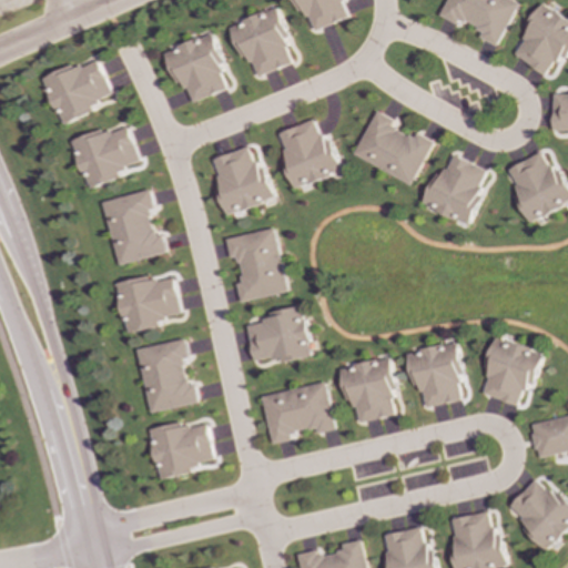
[(348,19),(341,0),(292,0),(297,13),(305,11),(313,31),(348,19)]
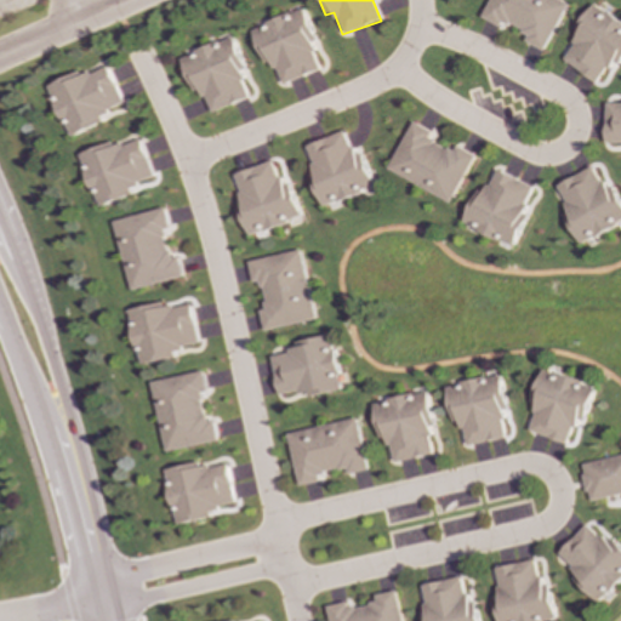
[(567,4),(559,0),(488,0),(479,18),(497,28),(501,22),(525,34),(522,41),(542,51),(567,4)]
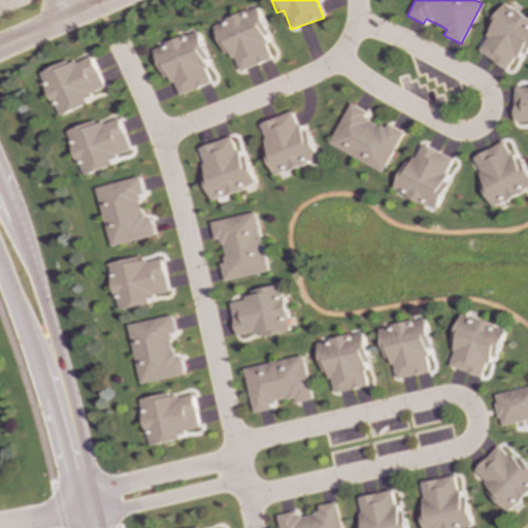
[(505,70),(518,52),(525,56),(527,51),(527,20),(503,4),(474,50),(505,70)]
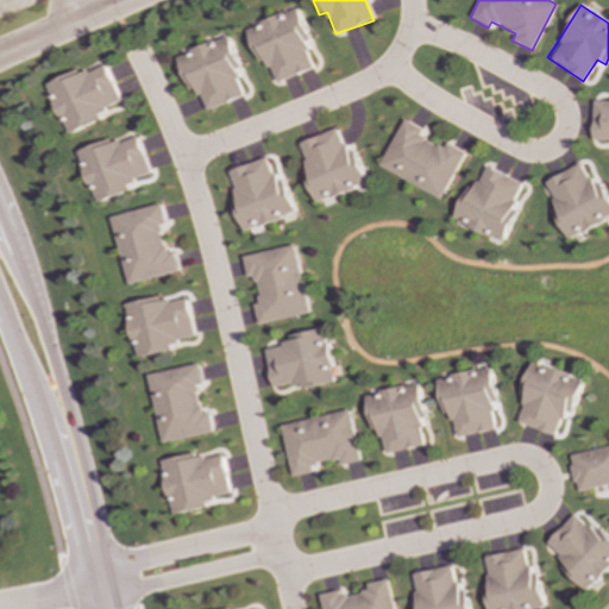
[(245,29),(258,64),(267,61),(275,83),(313,68),(303,43),(309,41),(296,8),(245,29)]
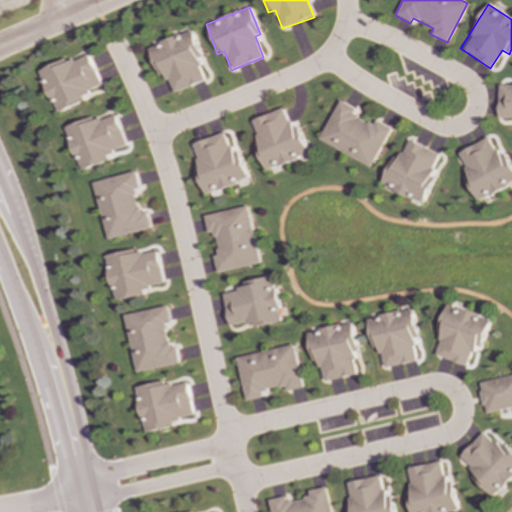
[(204,81),(196,59),(200,57),(190,30),(147,46),(161,82),(169,79),(173,93),(204,81)]
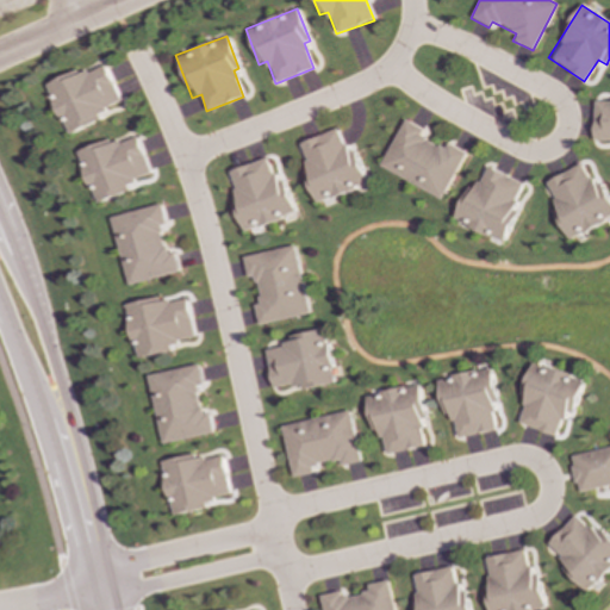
[(122,104),(105,66),(80,76),(79,72),(47,85),(68,135),(101,122),(98,113),(122,104)]
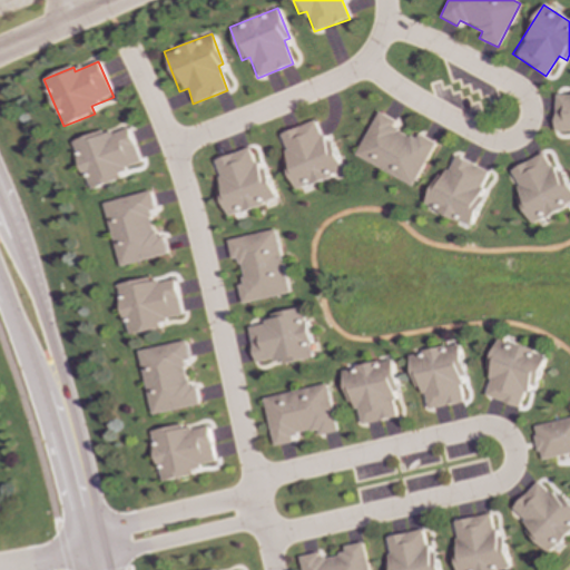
[(569,95),(554,95),(553,133),(569,133),(569,95)]
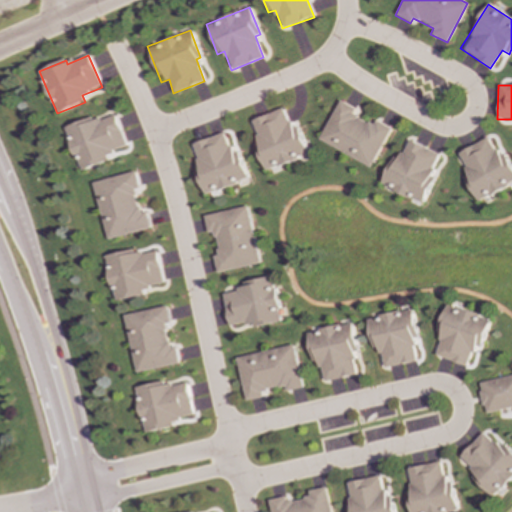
[(318,141),(371,167),(390,129),(375,121),(373,125),(351,115),(354,109),(338,101),(318,141)]
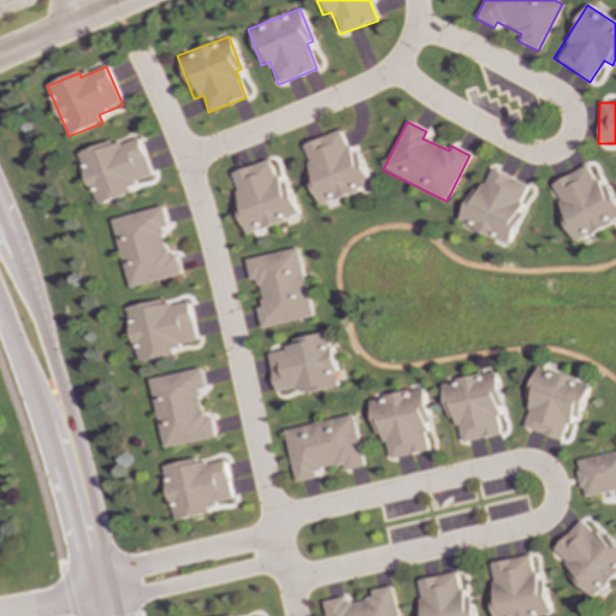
[(302,144),(309,164),(303,166),(318,206),(371,187),(357,150),(349,154),(341,131),(302,144)]
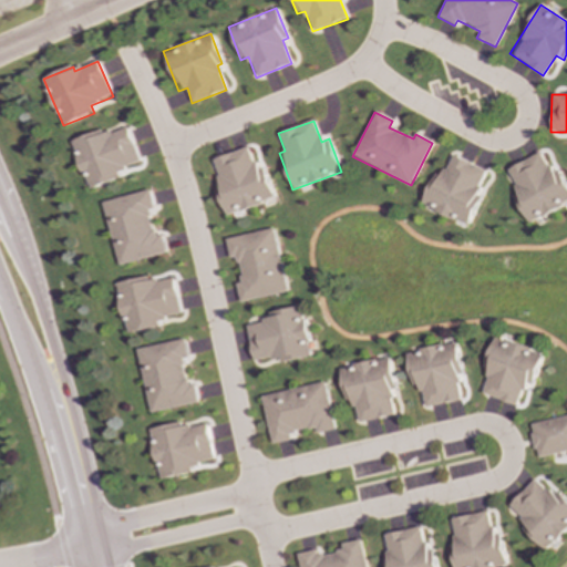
[(72,141),(89,189),(121,178),(119,169),(140,163),(129,127),(103,135),(102,131),(72,141)]
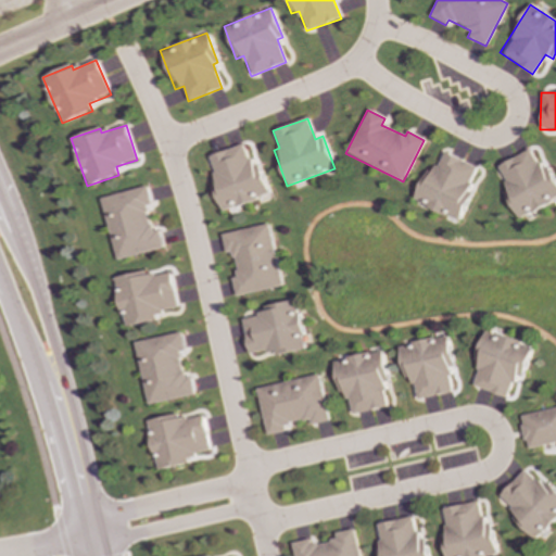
[(205,158),(224,211),(265,197),(248,143),(205,158)]
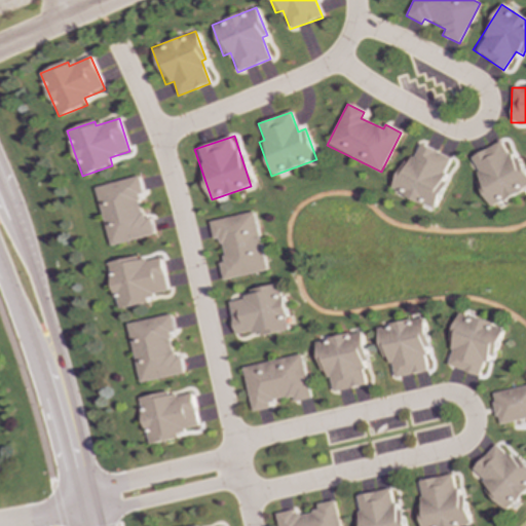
[(490,207),(525,188),(525,173),(518,156),(511,160),(501,142),(471,157),(478,173),(474,175),(490,207)]
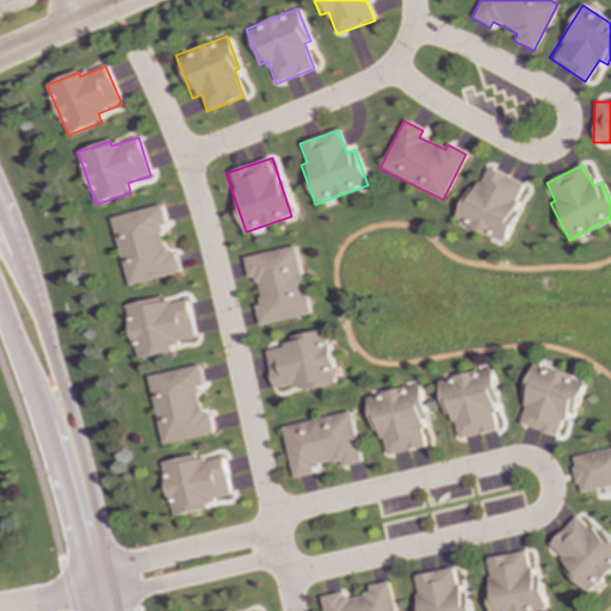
[(504,244),(518,213),(512,210),(523,184),(482,166),(456,222),(504,244)]
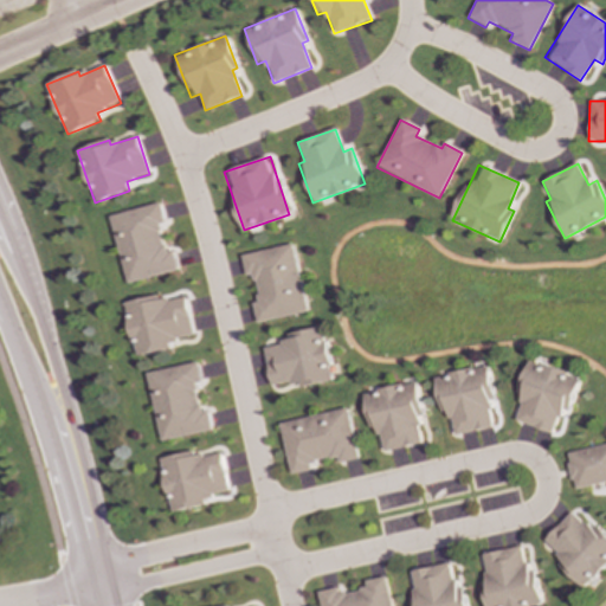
[(111,216),(127,283),(179,271),(173,250),(168,251),(158,205),(111,216)]
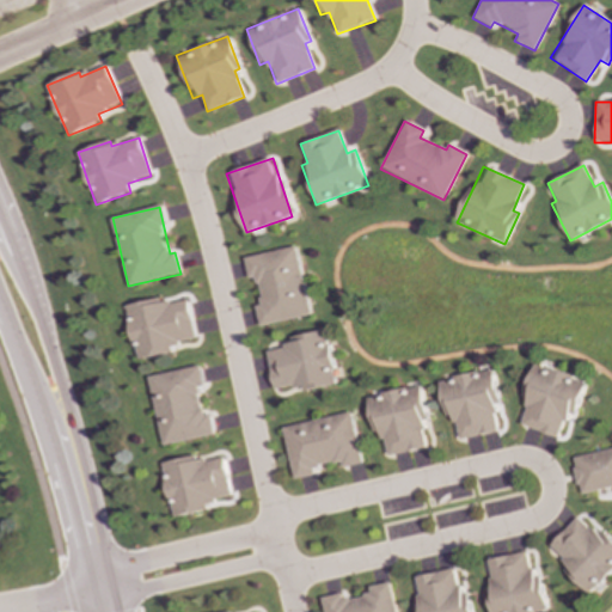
[(244,257),(248,279),(256,277),(261,306),(255,307),(258,325),(308,317),(297,248),(244,257)]
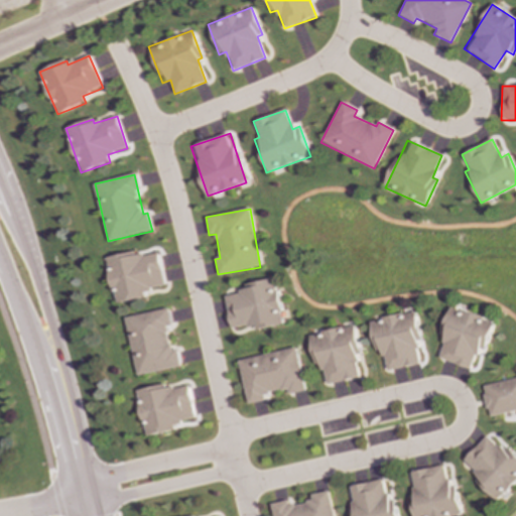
[(164,286),(157,252),(135,257),(134,252),(106,258),(115,303),(144,298),(143,290),(164,286)]
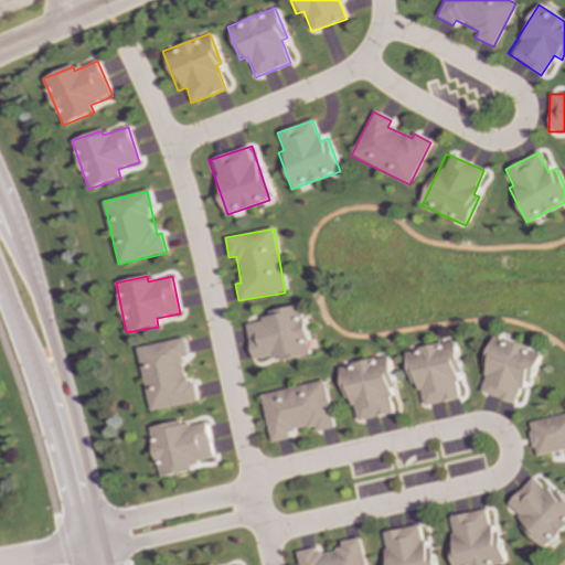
[(244,319),(253,361),(277,355),(278,362),(310,355),(300,308),(244,319)]
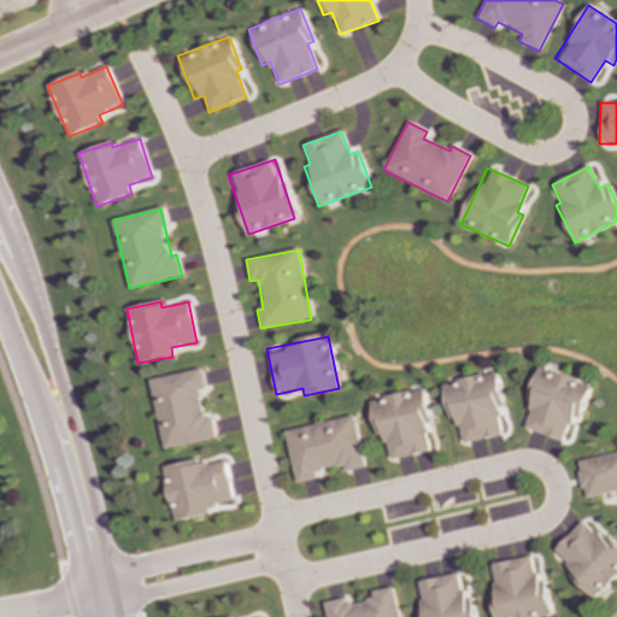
[(591,385),(540,369),(521,428),(564,441),(571,416),(580,419),(591,385)]
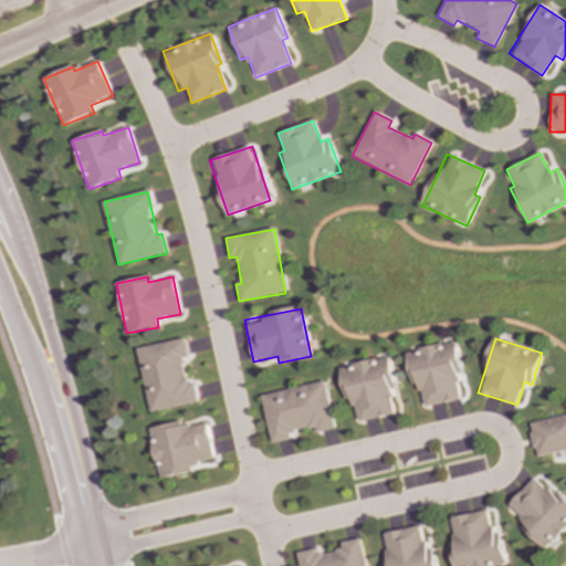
[(149,412),(198,402),(195,384),(187,385),(181,359),(187,357),(184,339),(137,348),(149,412)]
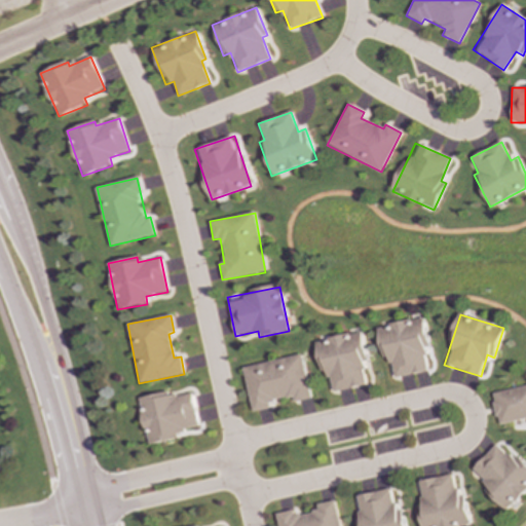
[(392,378),(427,372),(423,348),(428,347),(423,318),(376,327),(382,358),(389,357),(392,378)]
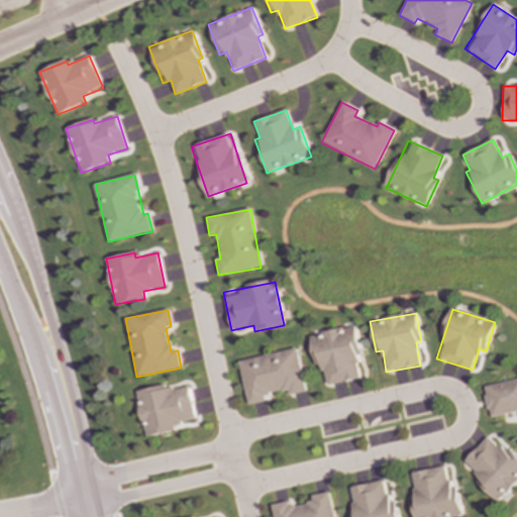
[(360,379),(355,355),(360,354),(355,326),(309,335),(315,366),(322,365),(326,386),(360,379)]
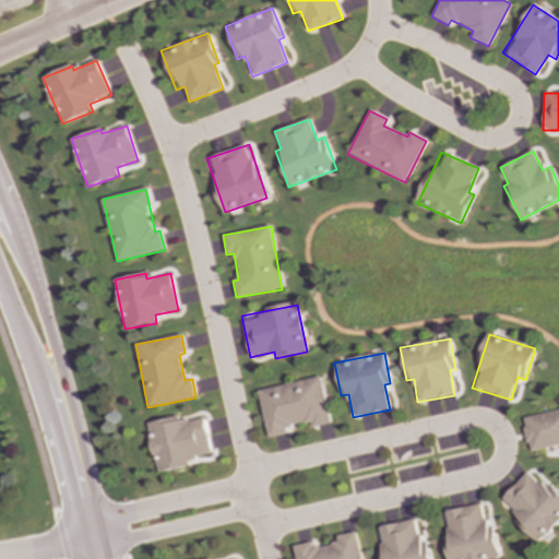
[(259,390),(269,438),(287,435),(286,427),(311,421),(312,428),(330,424),(321,378),(259,390)]
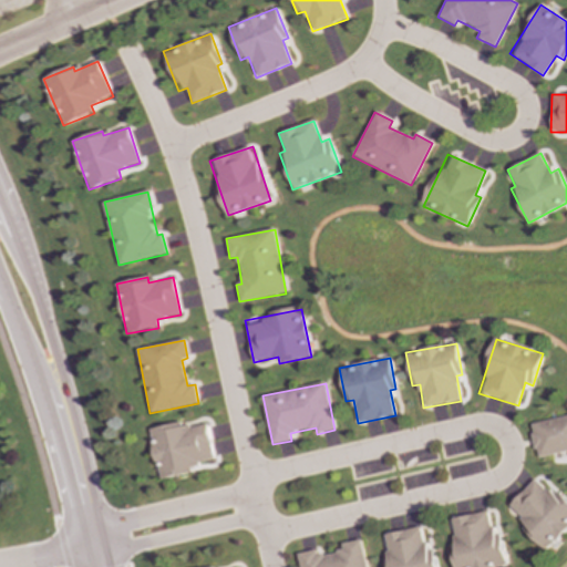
[(566,415),(529,424),(537,459),(566,451),(566,415)]
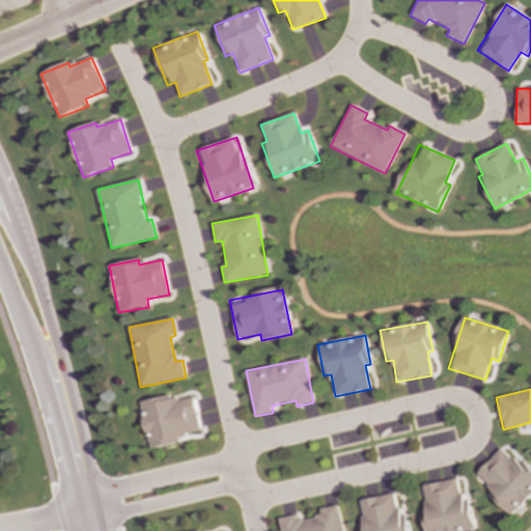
[(200,431),(194,396),(170,400),(169,396),(140,401),(149,449),(179,444),(177,436),(200,431)]
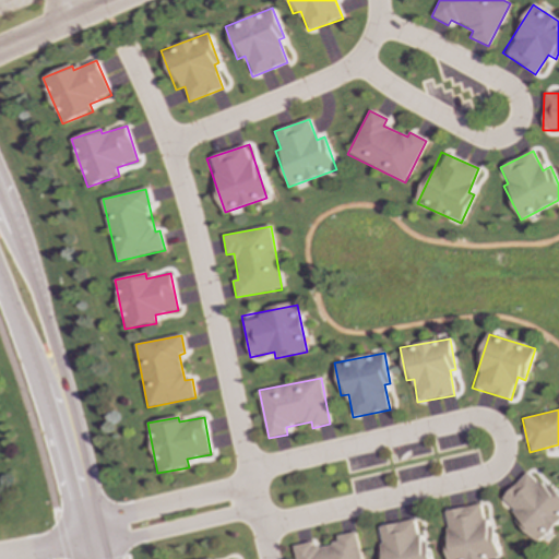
[(499,502),(540,542),(558,521),(558,492),(550,484),(546,489),(527,473),(499,502)]
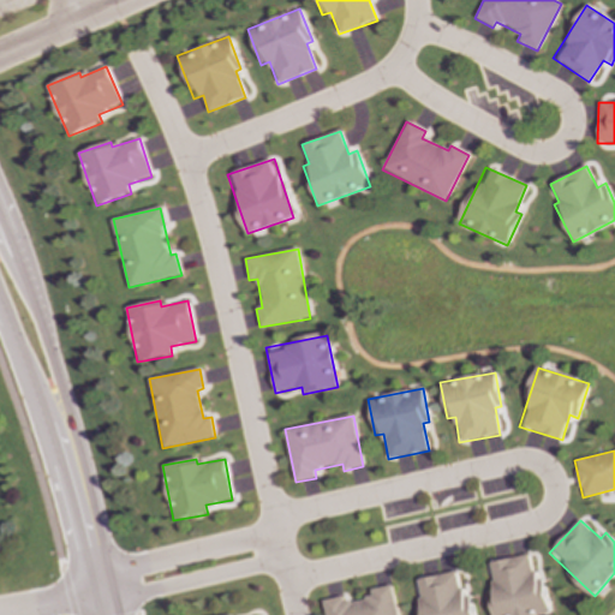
[(489,562),(494,590),(489,591),(493,614),(549,614),(550,614),(543,578),(533,580),(529,555),(489,562)]
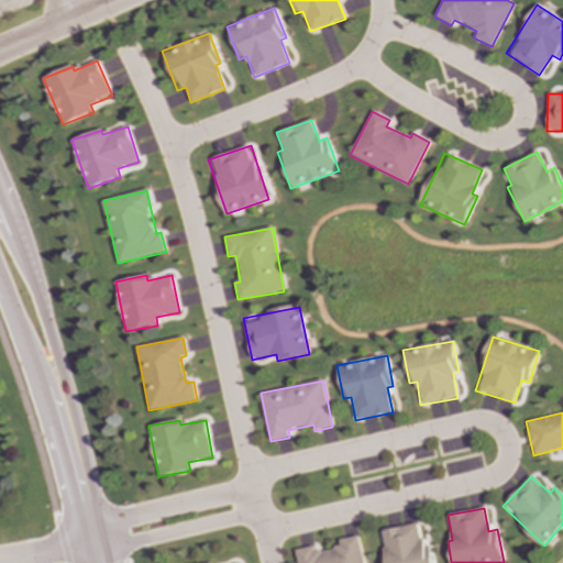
[(382,531),(387,562),(383,562),(433,562),(430,544),(422,547),(418,523),(382,531)]
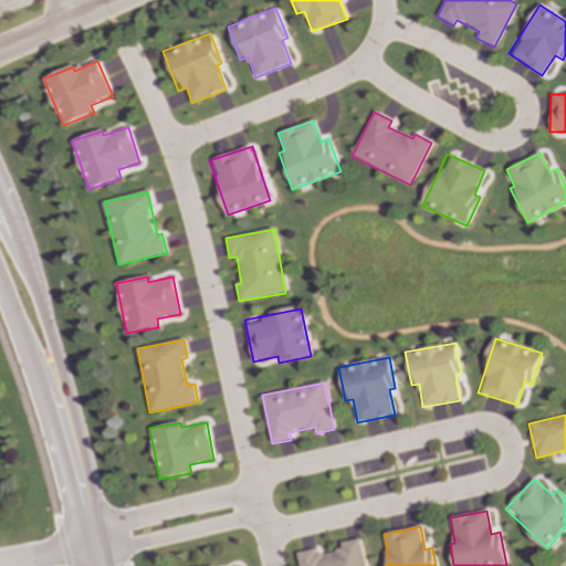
[(300,565),(366,565),(362,538),(342,543),(343,549),(316,555),(315,549),(297,553),(300,565)]
